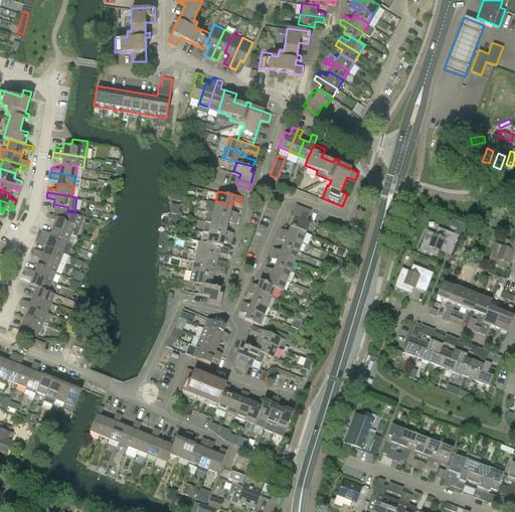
[(213,211),(236,216),(237,211),(230,209),(231,205),(215,201),(213,211)]
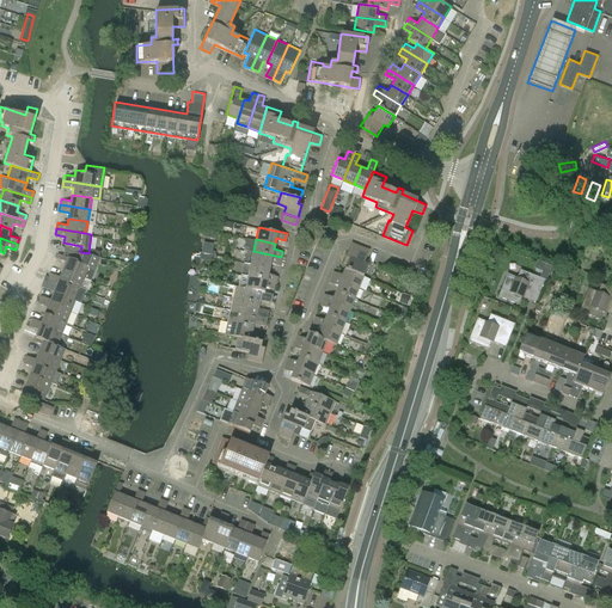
[(344,268),(363,275),(368,263),(363,262),(369,249),(352,241),(343,260),(347,262),(344,268)]
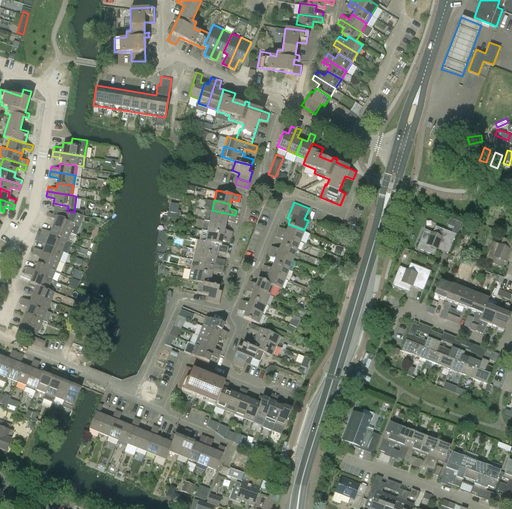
[(209,220),(225,223),(226,219),(234,221),(235,215),(212,210),(206,209),(204,219),(209,220)]
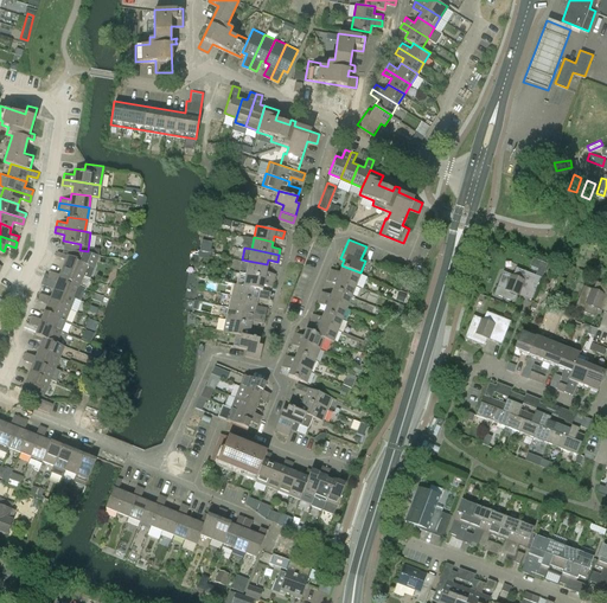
[(77,249),(74,256),(57,250),(56,254),(65,258),(62,265),(83,274),(88,263),(95,265),(100,254),(88,251),(80,250),(77,249)]
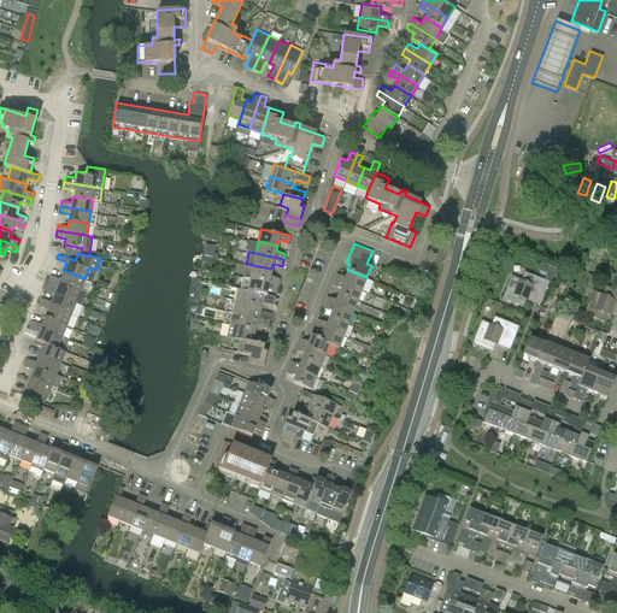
[(250,277),(278,283),(280,277),(270,275),(271,269),(252,265),(250,277)]
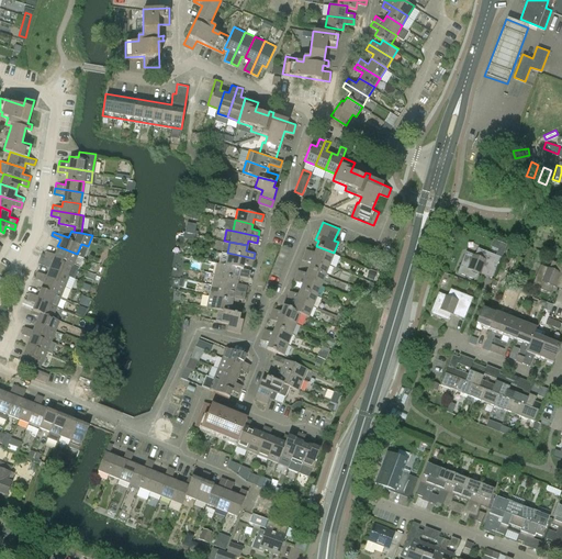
[(72,264),(77,254),(57,246),(55,253),(51,252),(47,258),(52,260),(54,256),(72,264)]
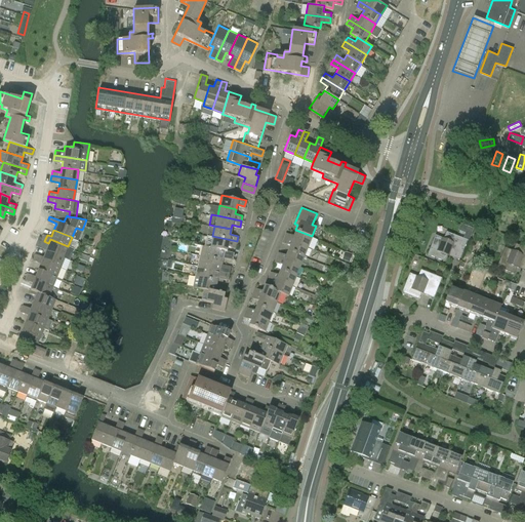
[(286,231),(284,236),(308,245),(312,236),(295,230),(293,234),(286,231)]
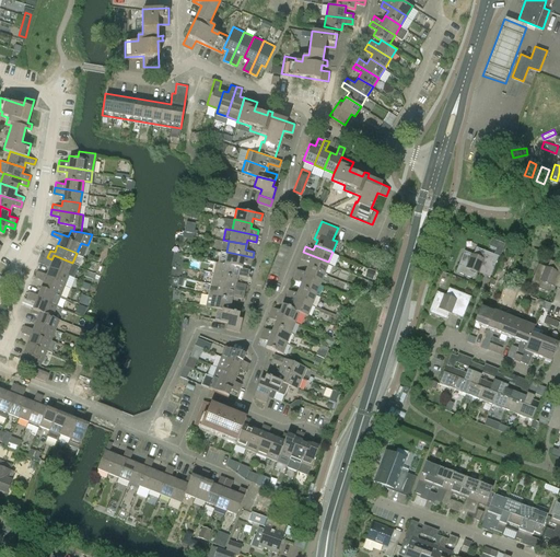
[(476,269),(490,275),(498,254),(477,246),(474,255),(464,251),(457,269),(473,276),(476,269)]
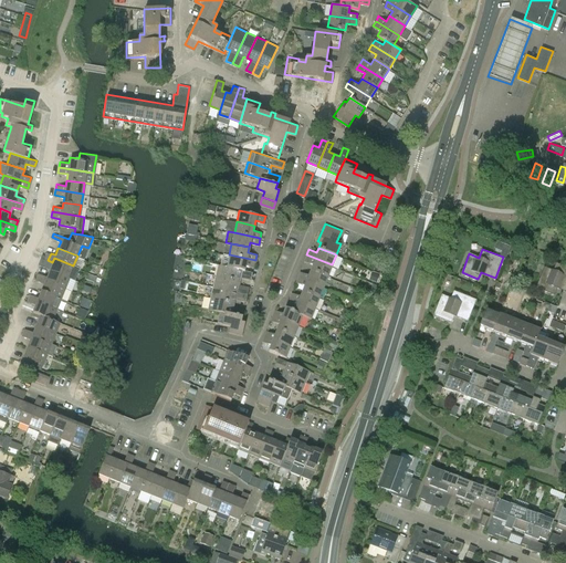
[(229,254),(227,264),(244,269),(245,264),(253,267),(255,260),(229,254)]
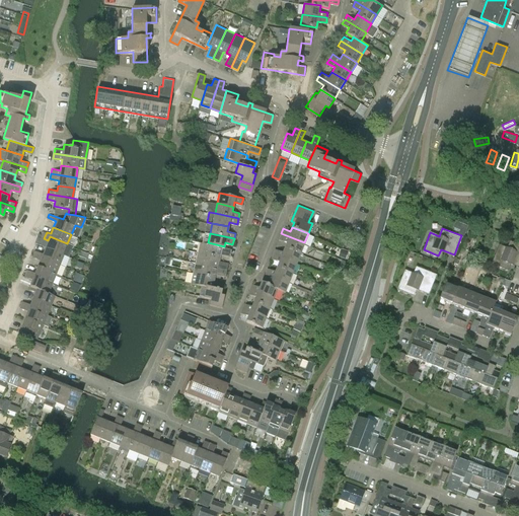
[(300,252),(304,242),(281,233),(279,238),(287,241),(285,246),(300,252)]
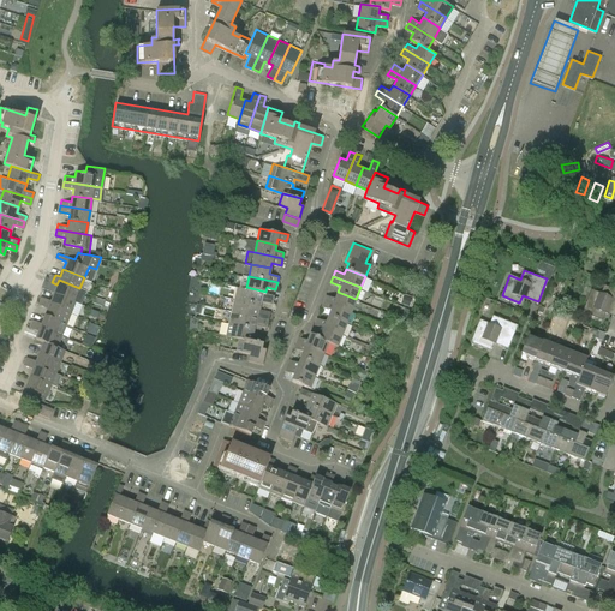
[(59,280),(57,285),(54,292),(75,300),(81,303),(85,291),(79,288),(59,280)]
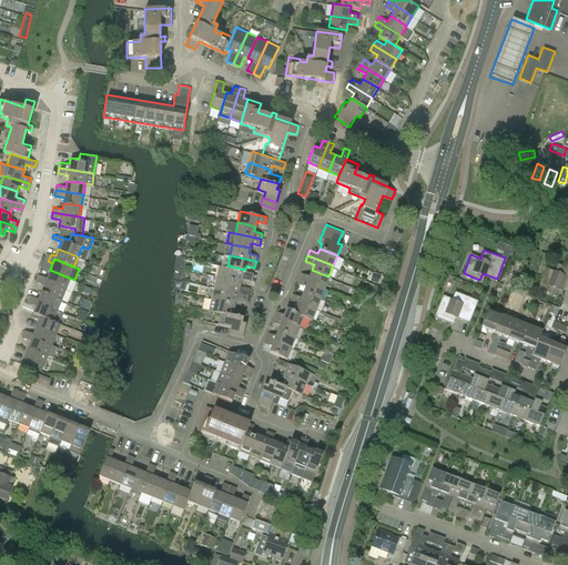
[(556,293),(558,286),(567,289),(567,265),(558,262),(555,271),(546,268),(538,286),(556,293)]
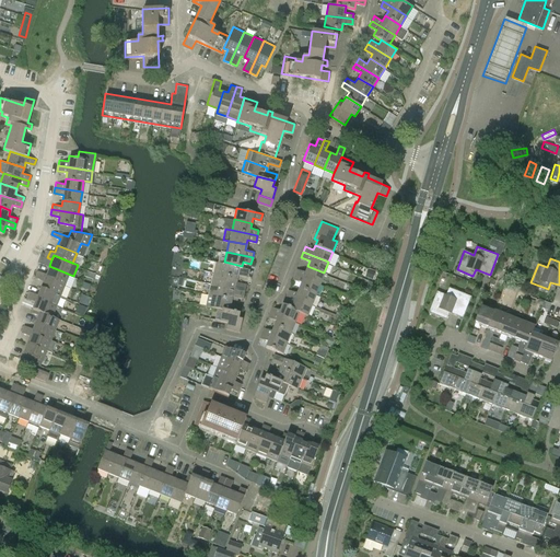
[(216,260),(213,271),(236,277),(237,273),(248,275),(249,268),(242,266),(224,262),(216,260)]
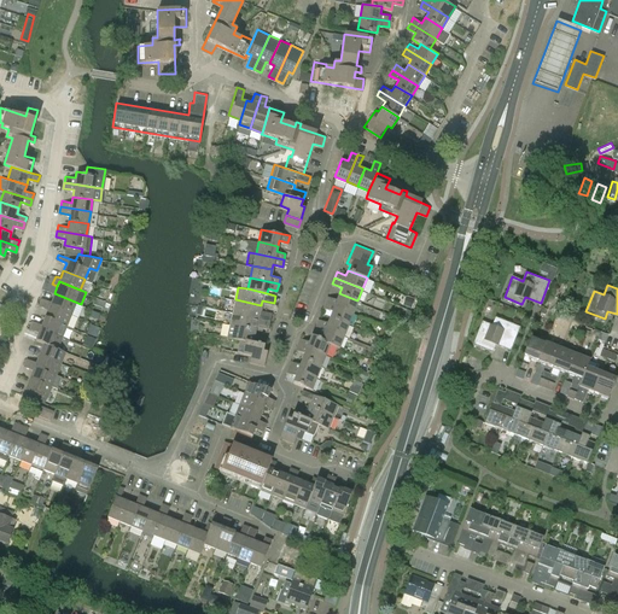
[(51,300),(46,299),(44,307),(48,309),(50,304),(71,313),(75,302),(54,293),(51,300)]
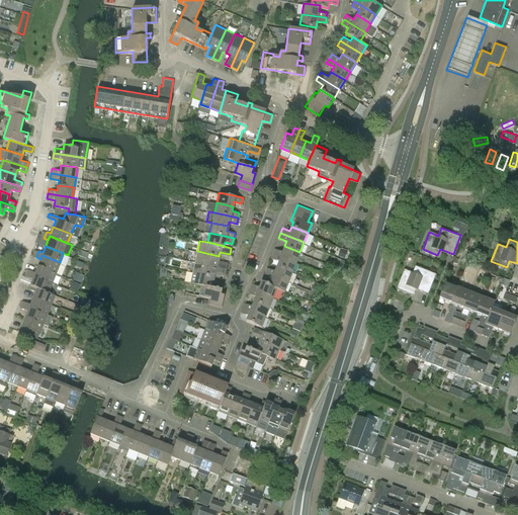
[(274,247),(272,252),(295,261),(299,252),(284,246),(282,250),(274,247)]
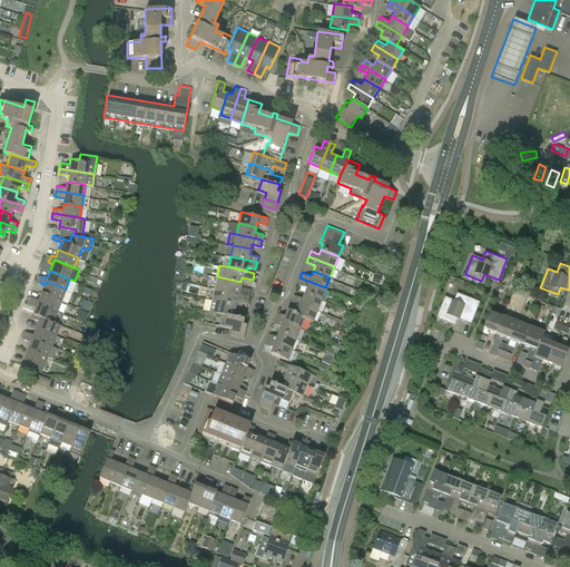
[(215,287),(248,295),(251,289),(239,285),(241,282),(217,276),(215,287)]
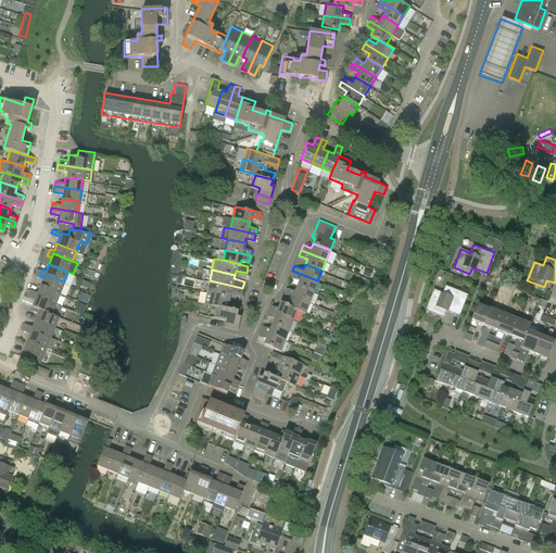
[(314,291),(317,280),(292,271),(290,276),(299,279),(297,285),(314,291)]
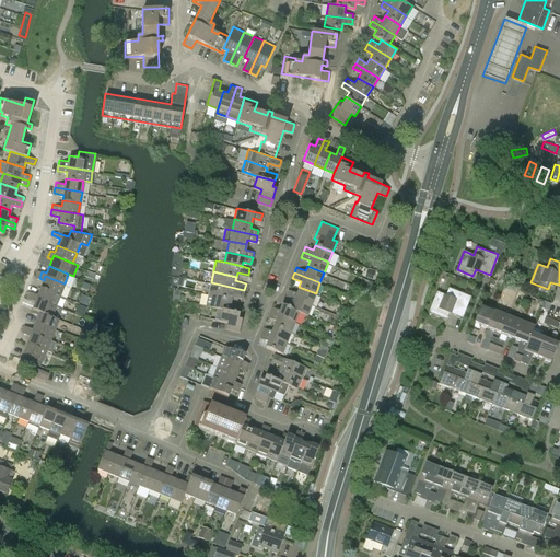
[(41,287),(60,294),(65,283),(45,276),(44,280),(41,287)]
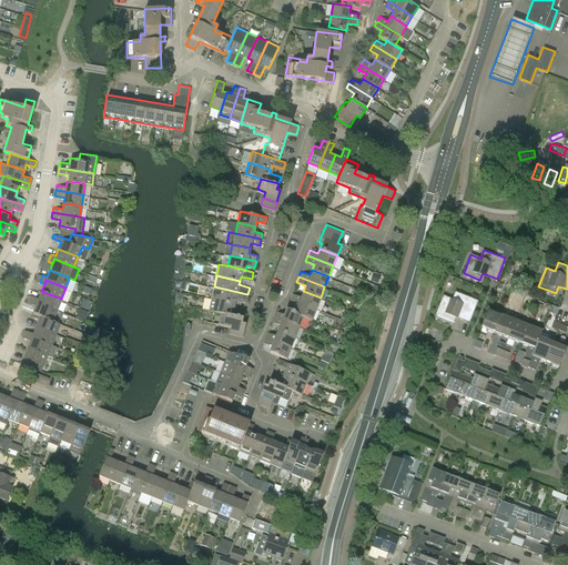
[(214,286),(211,298),(234,303),(235,299),(246,301),(247,294),(214,286)]
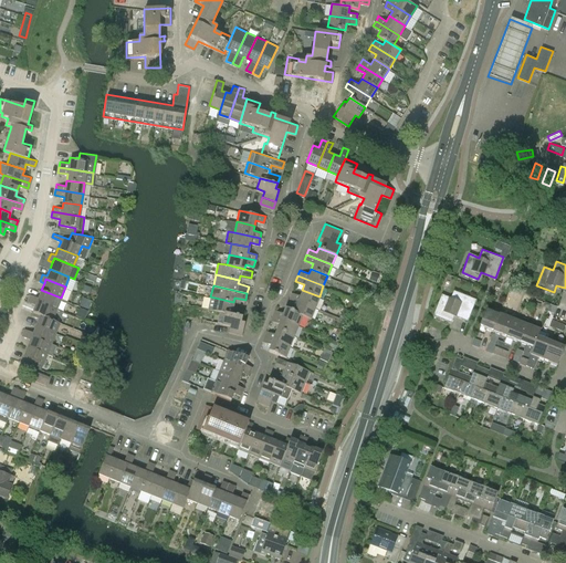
[(453,289),(450,298),(441,294),(433,313),(451,320),(453,313),(468,319),(475,298),(453,289)]
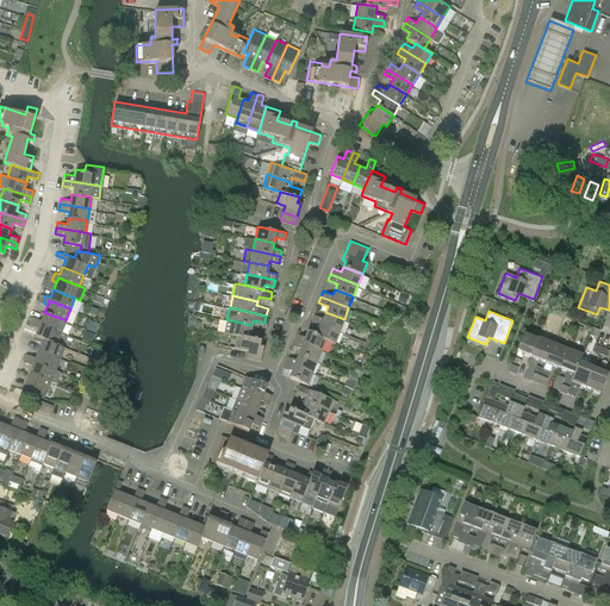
[(42,319),(37,317),(33,325),(38,328),(39,323),(61,331),(66,320),(44,312),(42,319)]
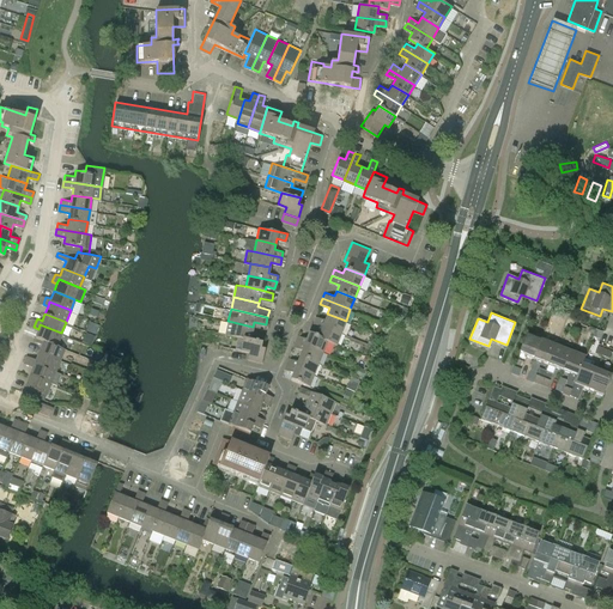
[(316,315),(314,321),(341,332),(346,321),(327,314),(325,318),(316,315)]
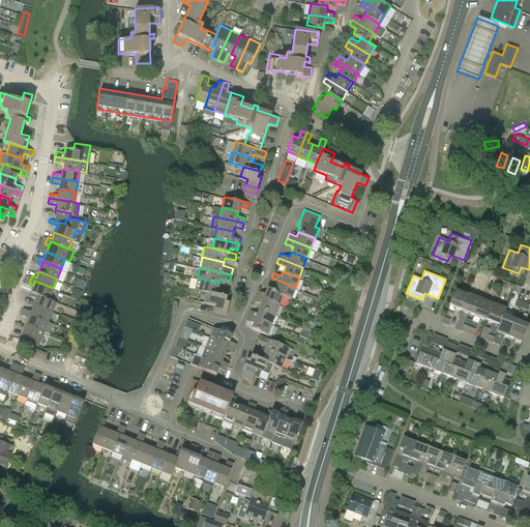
[(195,288),(210,291),(227,295),(228,288),(218,286),(218,283),(197,277),(195,288)]
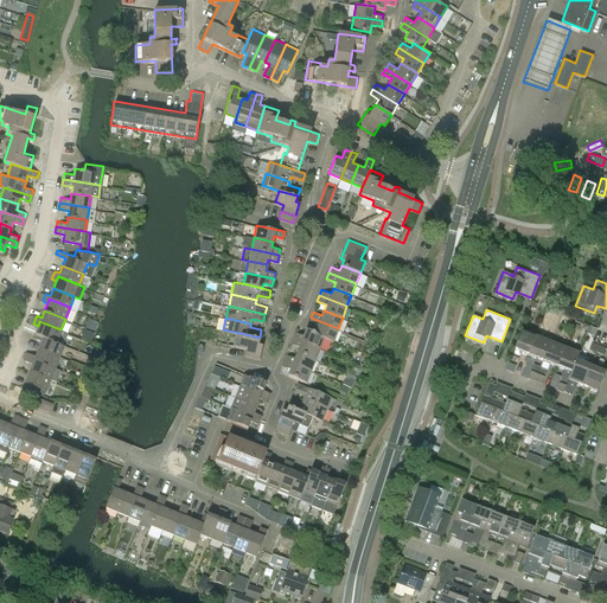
[(318,327),(315,332),(324,337),(333,340),(338,328),(311,318),(308,324),(318,327)]
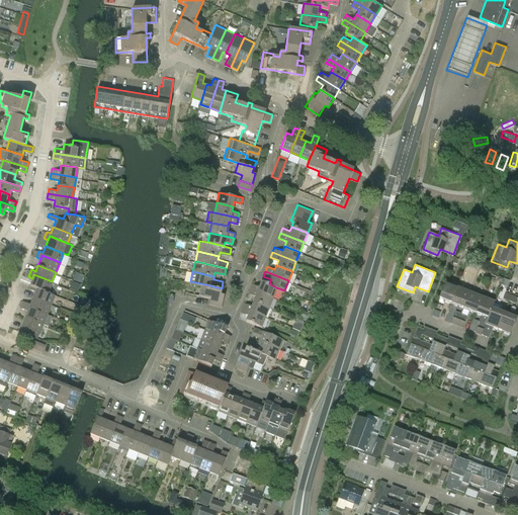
[(48,291),(52,281),(33,274),(32,278),(30,284),(48,291)]
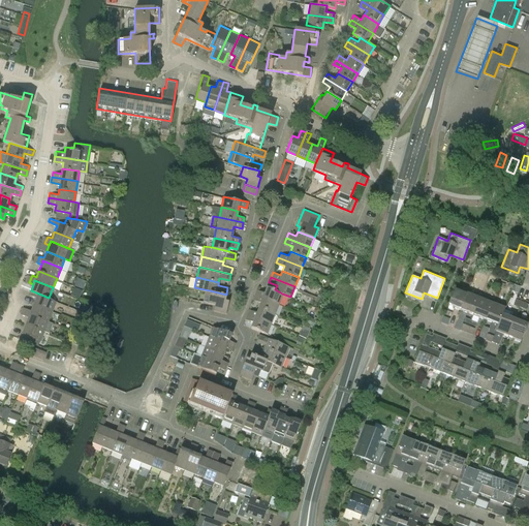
[(447,303),(461,308),(467,290),(455,285),(447,303)]
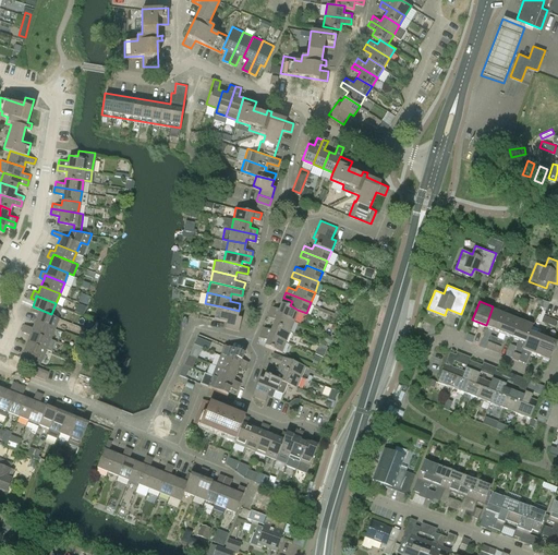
[(270,304),(268,310),(294,320),(298,310),(290,305),(281,302),(279,308),(270,304)]
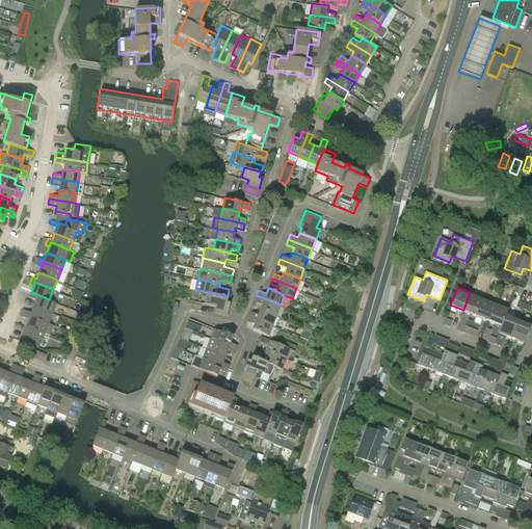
[(36,298),(33,305),(52,312),(56,301),(49,299),(31,292),(29,295),(36,298)]
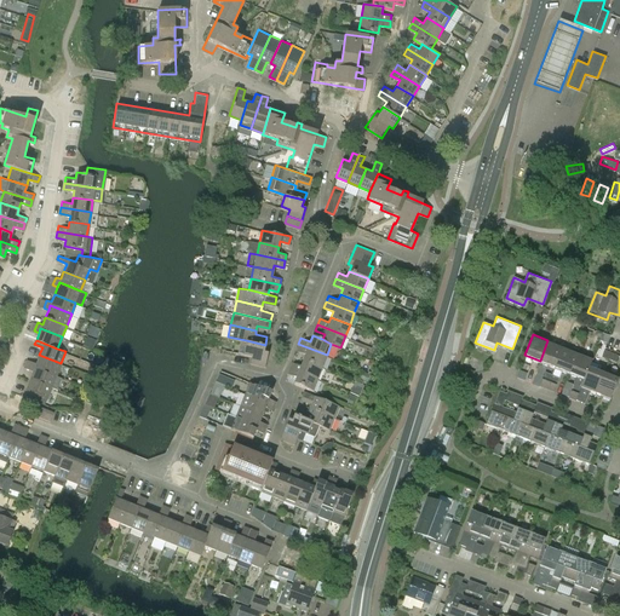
[(265,345),(246,340),(244,352),(252,355),(250,362),(265,364),(268,351),(264,350),(265,345)]
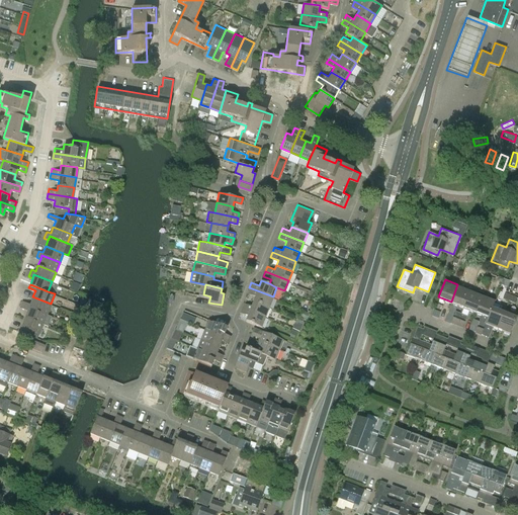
[(457,284),(451,302),(463,307),(470,289),(457,284)]
